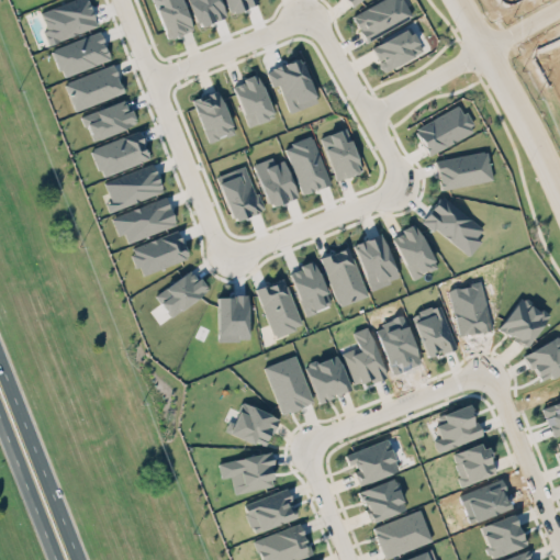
[(77,0),(42,13),(48,31),(45,32),(49,45),(98,28),(88,0),(77,0)]
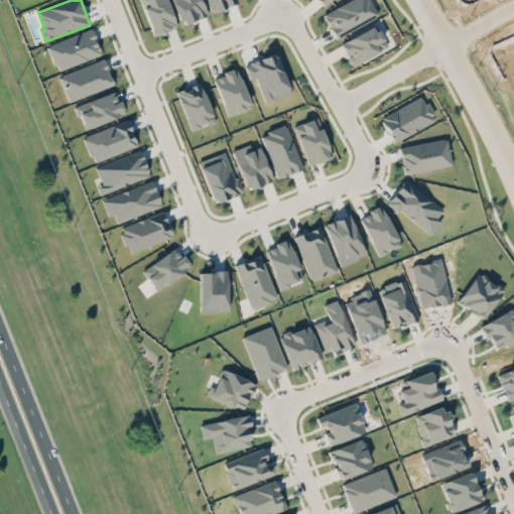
[(143,7),(154,37),(178,28),(167,0),(140,0),(143,8),(143,7)]
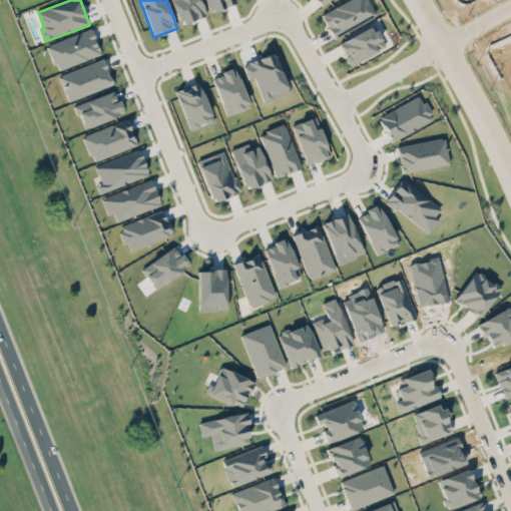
[(351,0),(322,14),(334,39),(376,18),(367,0),(351,0)]
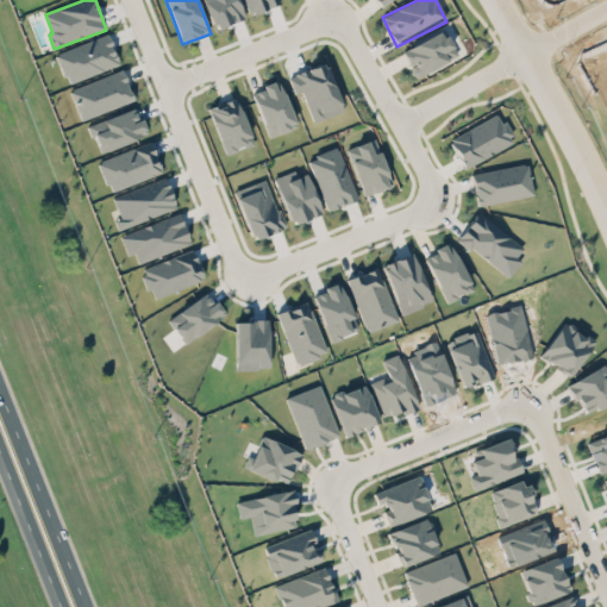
[(404,50),(414,79),(457,61),(446,32),(404,50)]
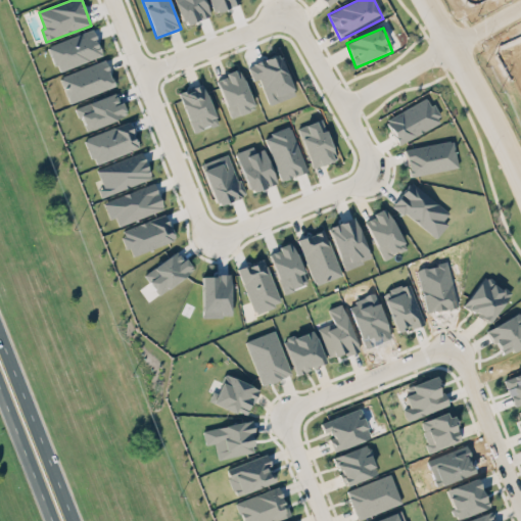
[(103,55),(93,30),(49,48),(59,74),(103,55)]
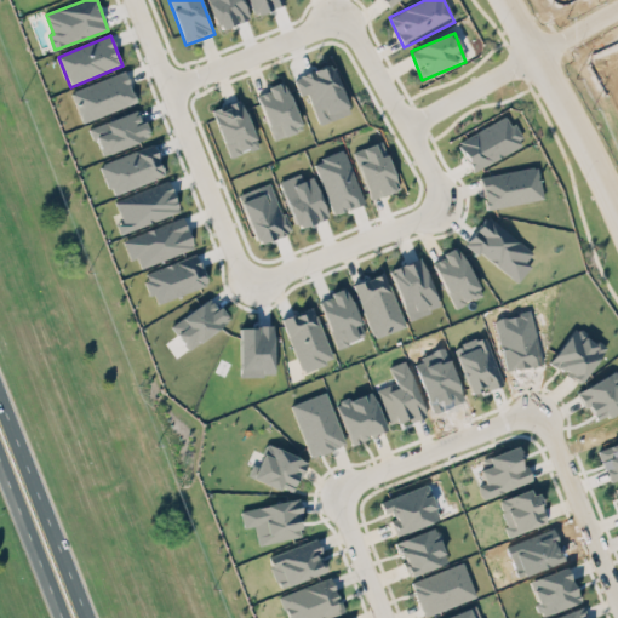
[(309,95),(321,126),(352,114),(332,64),(295,79),(302,97),(309,95)]
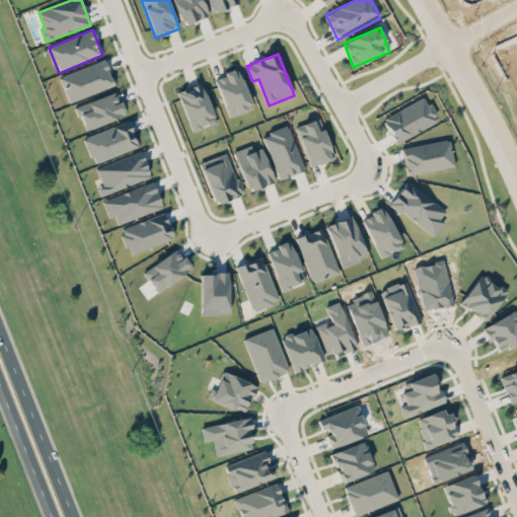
[(105,62),(60,77),(69,103),(115,87),(105,62)]
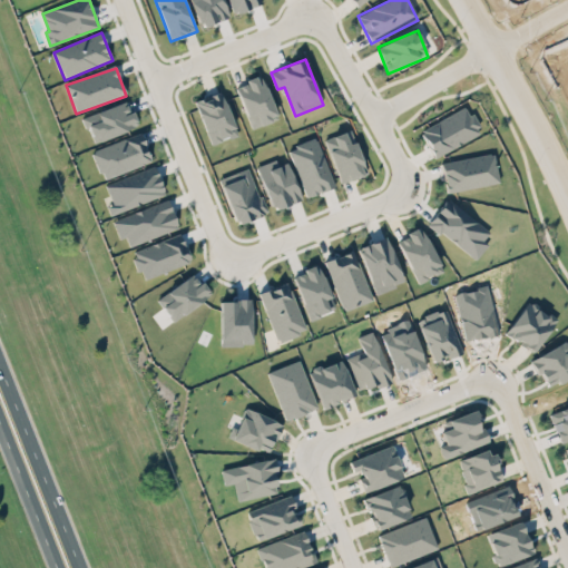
[(278,120),(263,77),(236,87),(253,130),(278,120)]
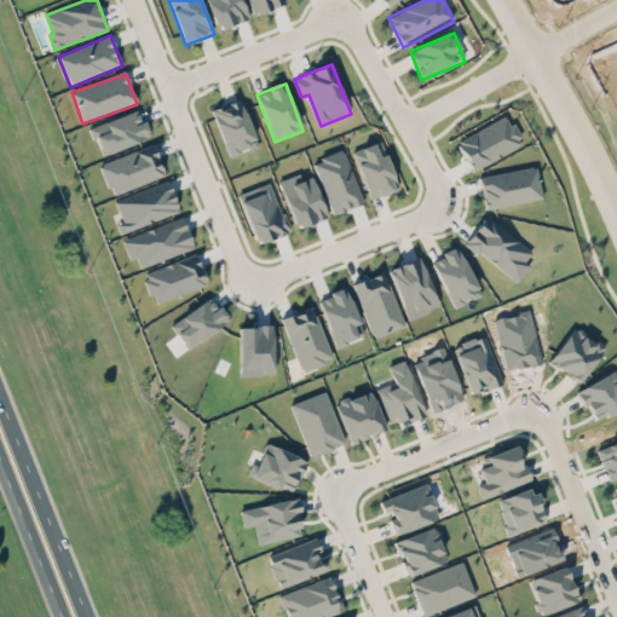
[(230,159),(259,149),(242,101),(213,110),(230,159)]
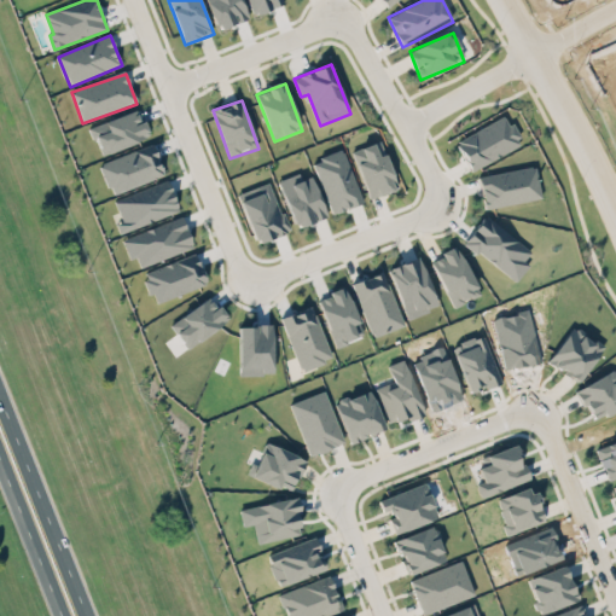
[(105,122),(109,132),(96,137),(103,156),(150,139),(139,110),(105,122)]
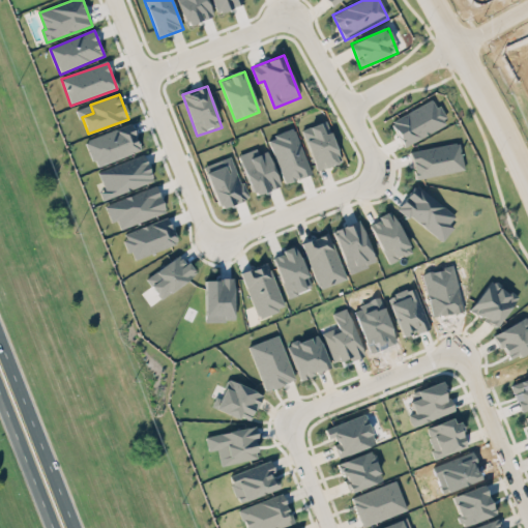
[(391,122),(405,148),(448,125),(435,99),(391,122)]
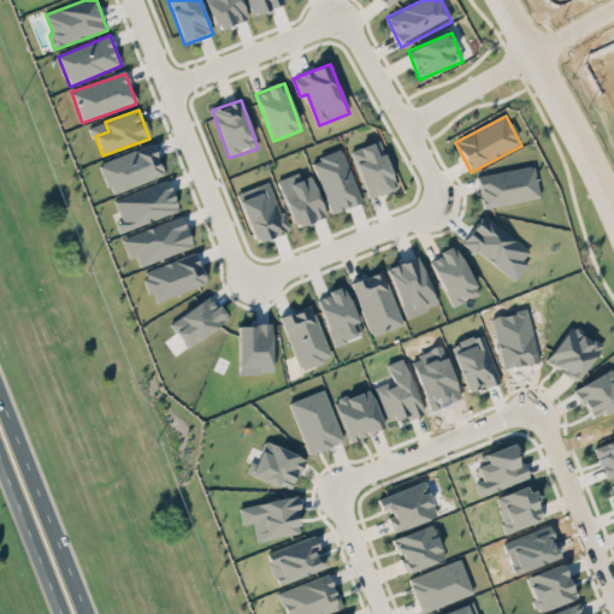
[(370,200),(397,189),(381,141),(352,152),(370,200)]
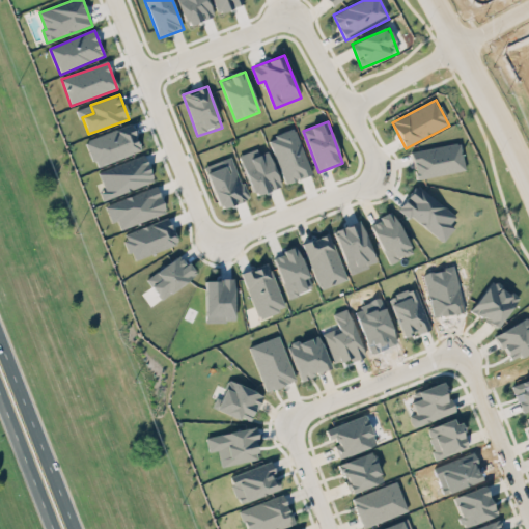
[(87,141),(96,168),(142,151),(132,124),(87,141)]
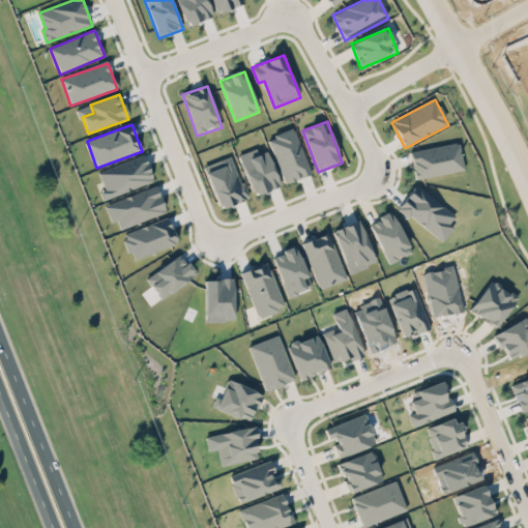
[(269,140),(286,185),(313,175),(295,129),(269,140)]
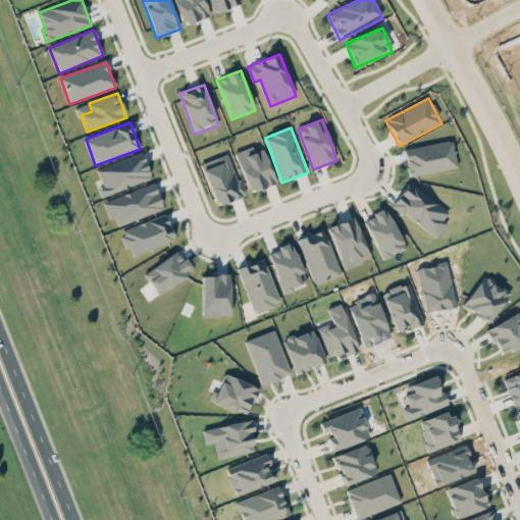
[(458,168),(453,141),(405,150),(410,177),(458,168)]
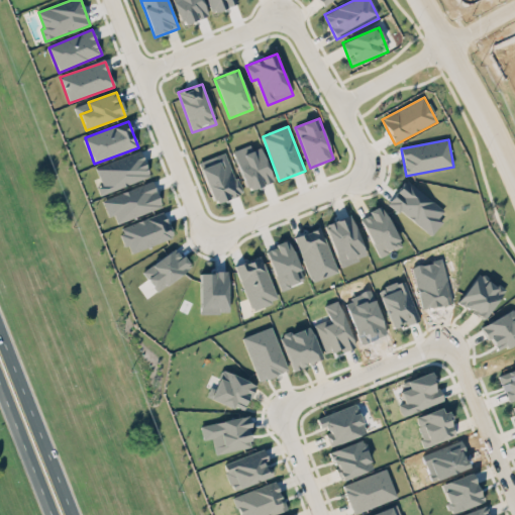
[(235,151),(246,191),(274,184),(264,147),(252,151),(250,146),(235,151)]
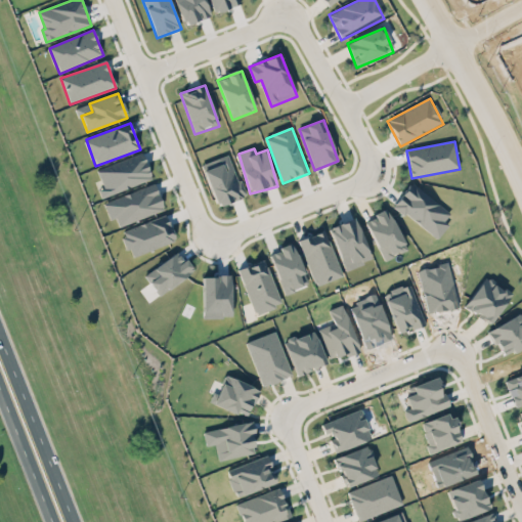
[(97,170),(104,188),(99,190),(101,199),(153,180),(143,155),(97,170)]
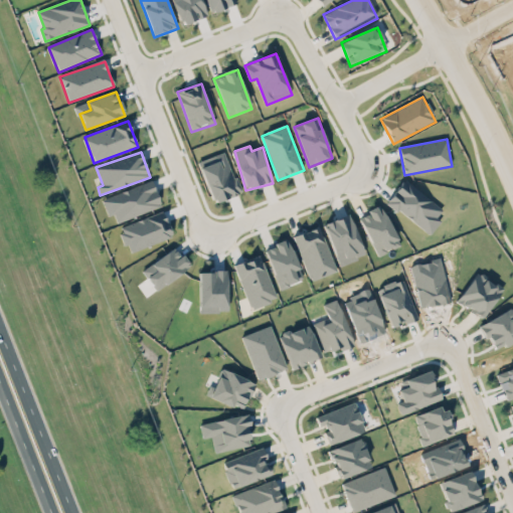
[(226,153),(209,159),(211,165),(201,168),(214,204),(241,194),(226,153)]
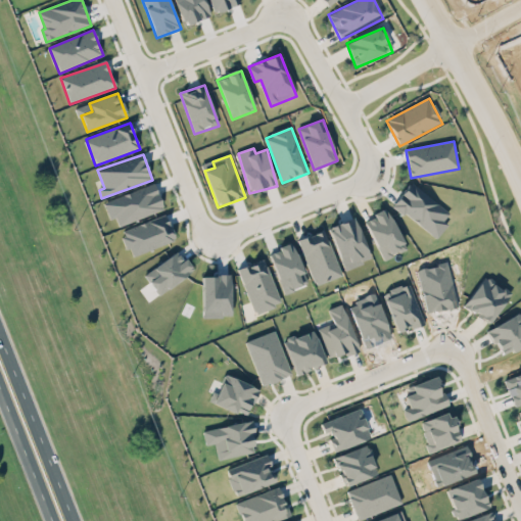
[(450,214),(411,183),(393,204),(437,239),(448,225),(443,222),(450,214)]
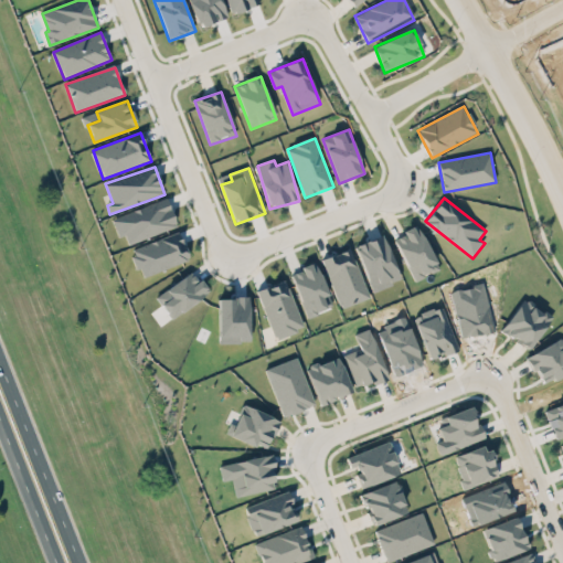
[(129,246),(178,226),(167,199),(113,221),(119,238),(126,236),(129,246)]
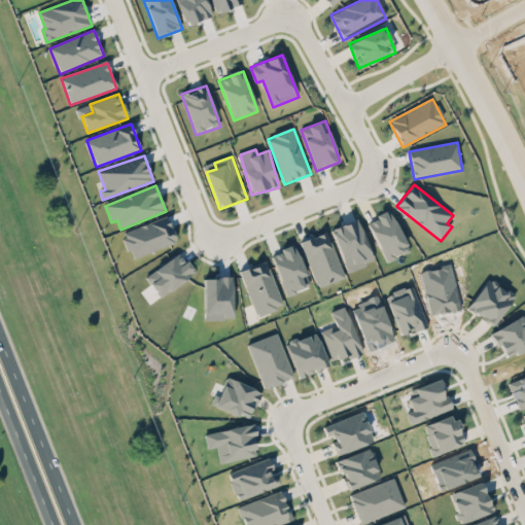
[(387,264),(410,252),(390,211),(368,222),(387,264)]
